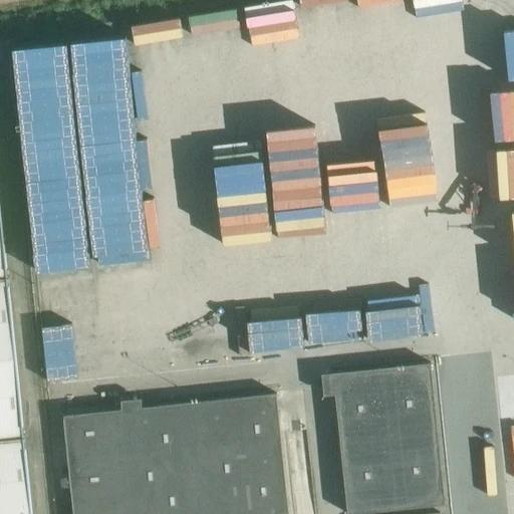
[(0,196),(0,277),(8,277),(0,196)]
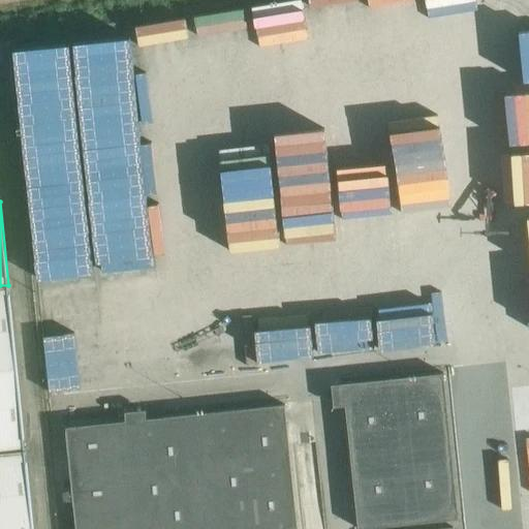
[(0,450),(25,448),(8,285),(0,285),(0,450)]
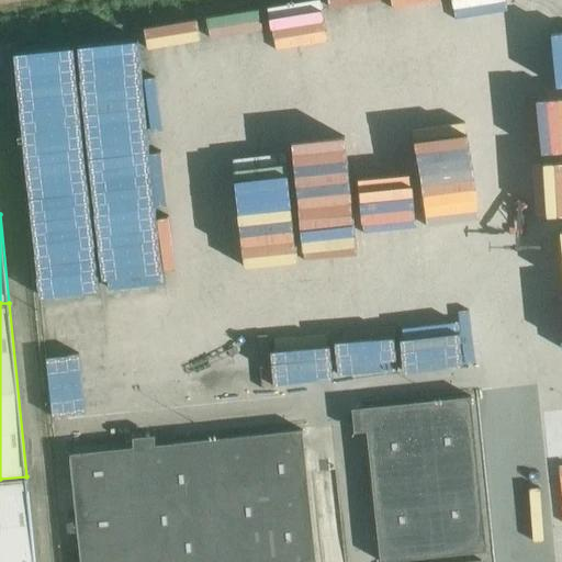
[(364,406),(380,561),(487,550),(471,395),(364,406)]
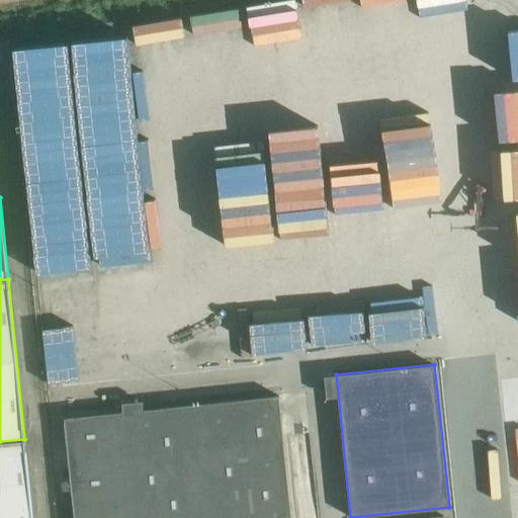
[(291,517),(279,396),(259,398),(65,418),(66,422),(75,517),(291,517)]
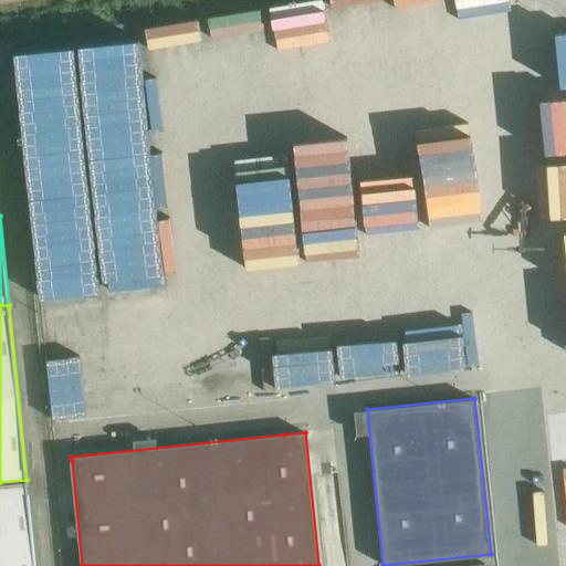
[(0,565),(35,565),(27,480),(0,482),(0,565)]
